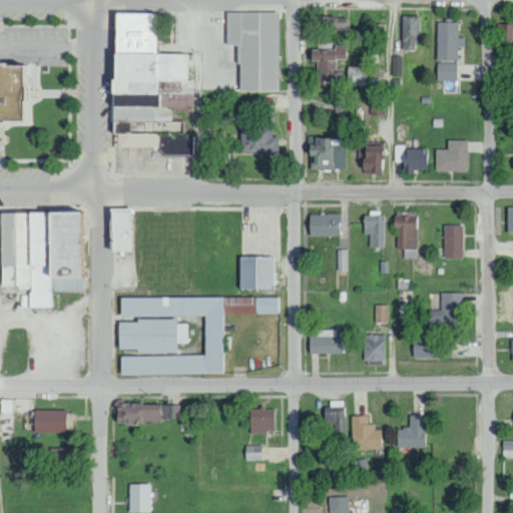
[(191,154),(191,133),(184,133),(184,121),(172,121),(172,108),(192,108),(192,93),(189,93),(189,88),(186,88),(187,54),(153,54),(154,14),(110,13),(109,133),(116,133),(116,146),(157,147),(157,154),(191,154)]
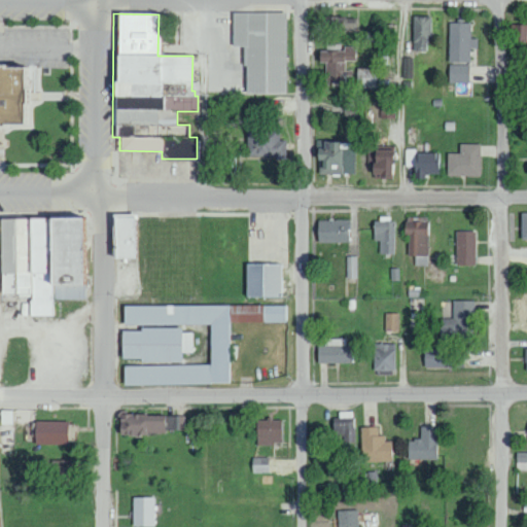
[(236,14),(235,50),(247,50),(247,70),(250,69),(251,97),(292,98),(292,14),(236,14)]
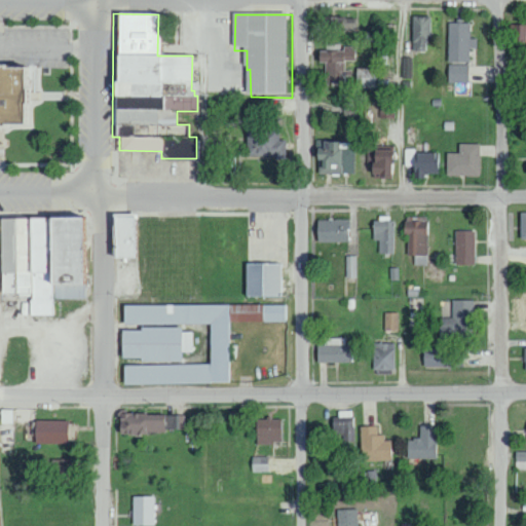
[(430,16),(412,16),(412,50),(429,51),(430,16)]
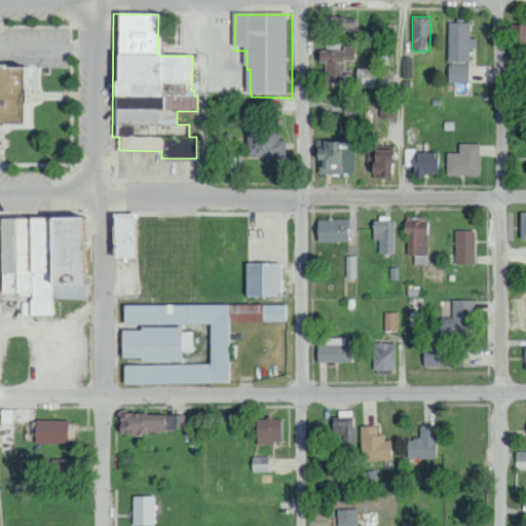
[(354,17),(329,17),(329,31),(354,32),(354,17)]
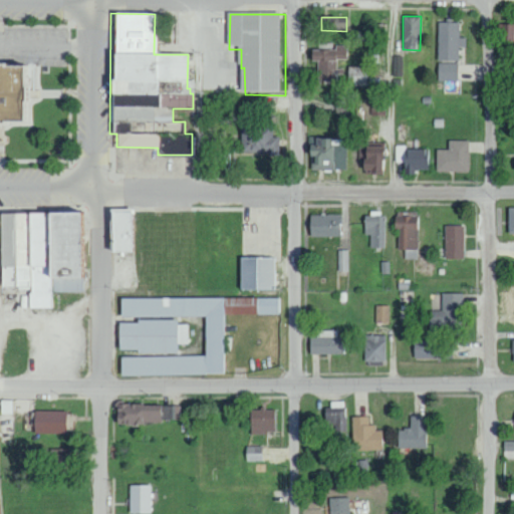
[(458,61),(458,46),(466,47),(466,37),(458,37),(459,22),(439,22),(438,61),(458,61)]
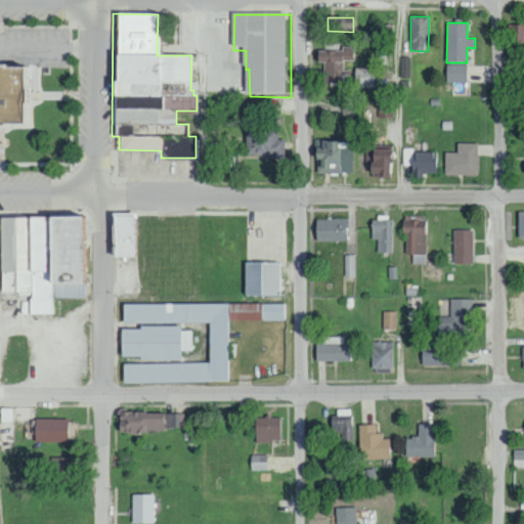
[(516,42),(523,41),(523,24),(509,25),(509,34),(515,33),(516,42)]
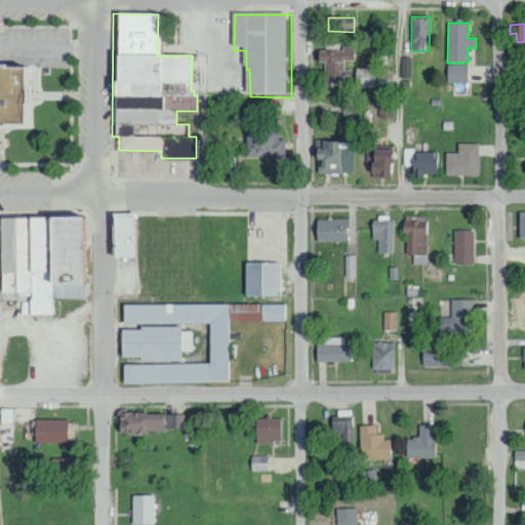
[(324,83),(344,83),(344,61),(355,61),(355,45),(324,45),(324,50),(316,50),(316,63),(324,63),(324,83)]
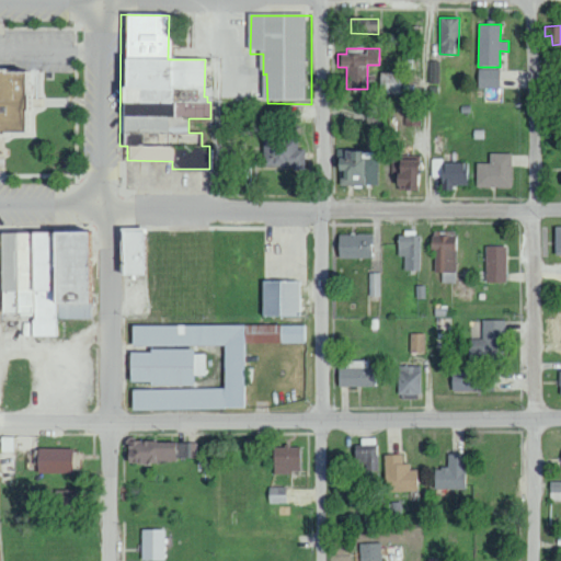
[(499,89),(499,69),(478,69),(477,88),(499,89)]
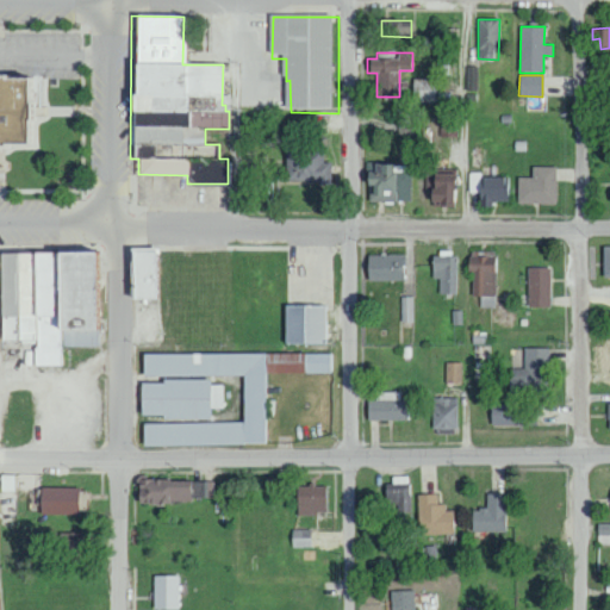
[(0,143),(0,78),(30,78),(30,143),(0,143)]
